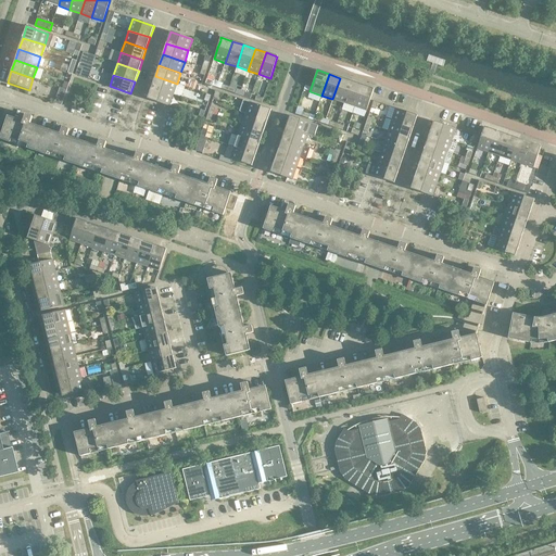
[(177,84),(155,76),(151,88),(173,95),(177,84)]
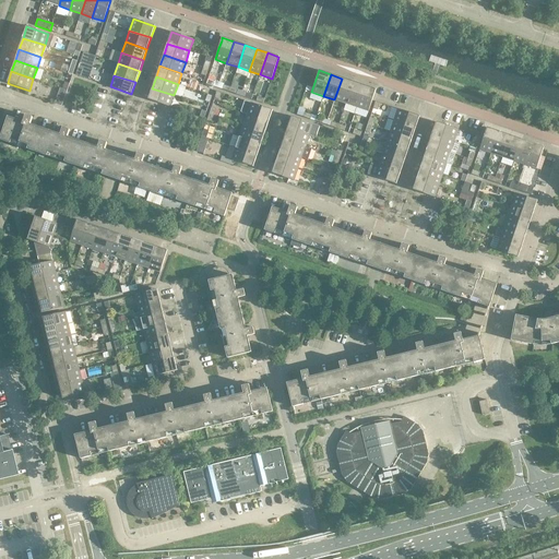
[(353,82),(342,79),(334,99),(345,104),(353,82)]
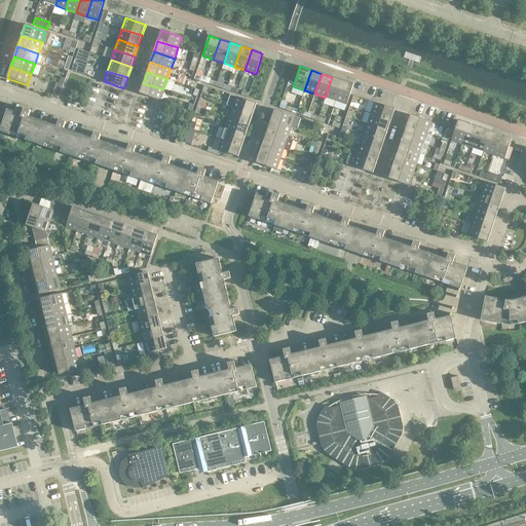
[(342,81),(332,77),(325,98),(336,101),(342,81)]
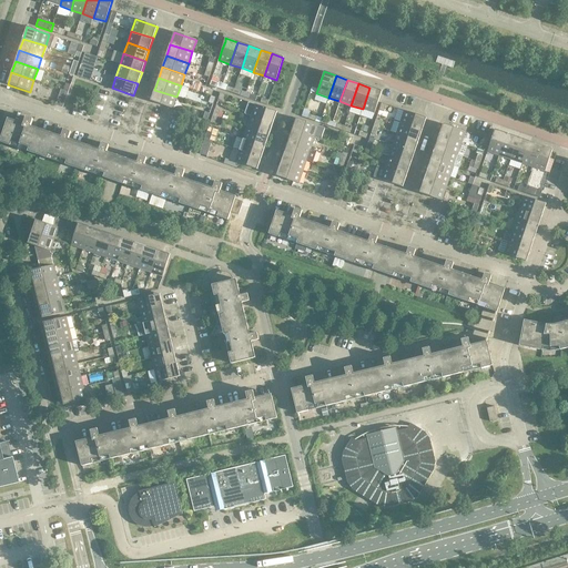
[(382,91),(369,88),(363,109),(374,113),(378,102),(382,91)]
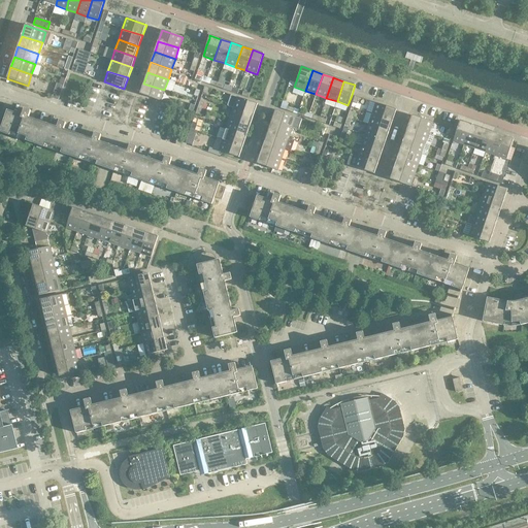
[(57,83),(52,97),(59,100),(63,86),(59,84),(57,83)]
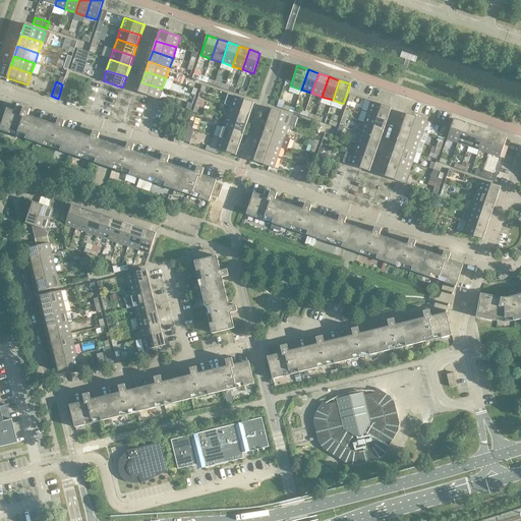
[(162,89),(141,82),(138,93),(159,100),(162,89)]
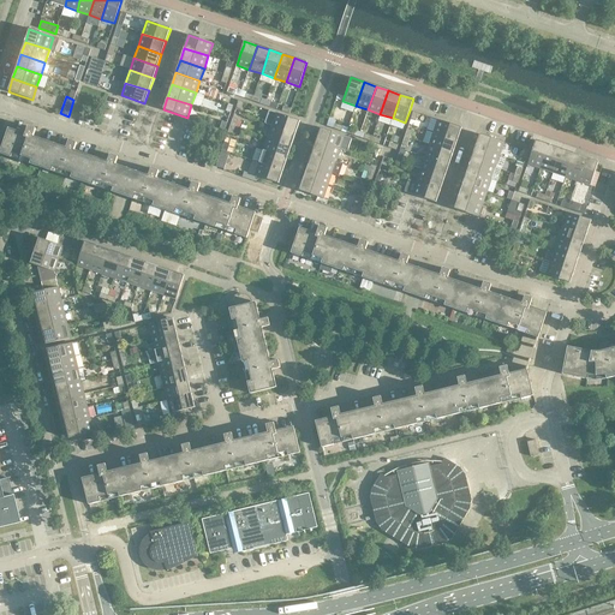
[(300,121),(269,111),(264,124),(272,126),(296,135),(300,121)]
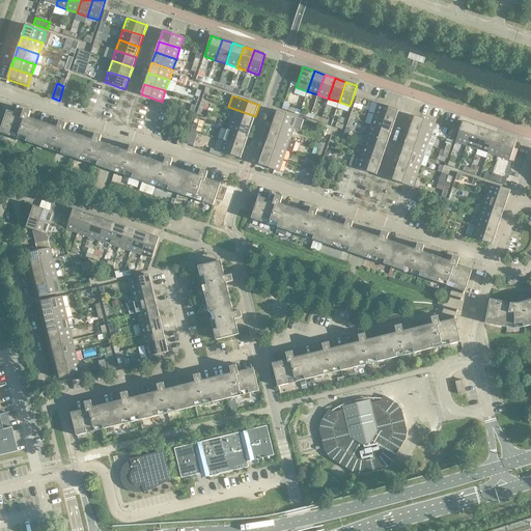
[(398,111),(378,104),(374,115),(394,121),(398,111)]
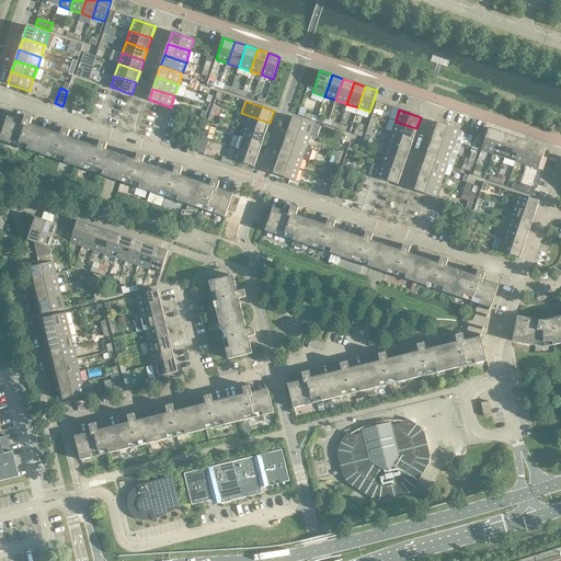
[(26,115),(23,123),(8,117),(0,139),(0,140),(37,153),(45,130),(31,125),(33,117),(26,115)]
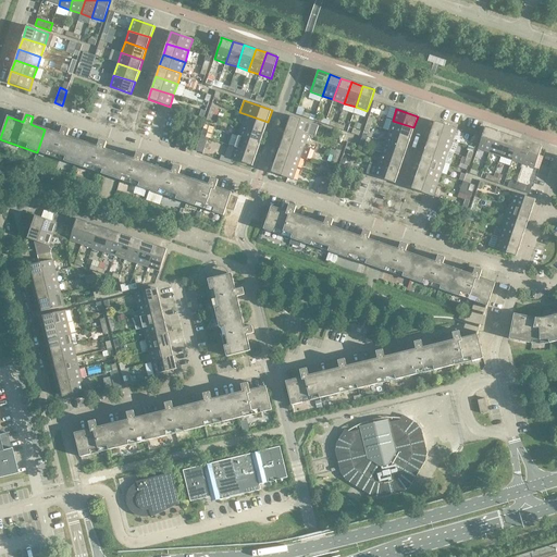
[(268,122),(246,114),(243,125),(263,133),(268,122)]
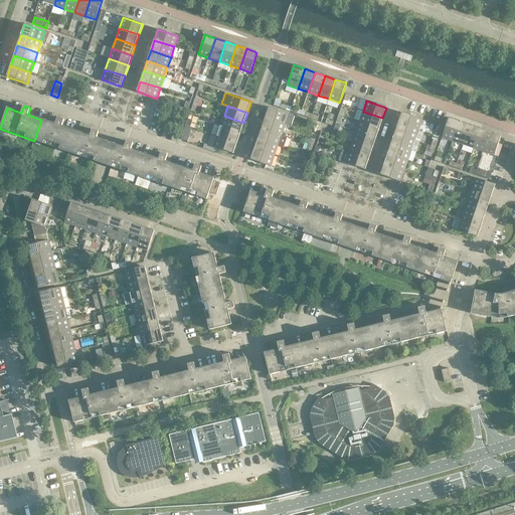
[(265,118),(285,125),(291,127),(295,117),(269,108),(265,118)]
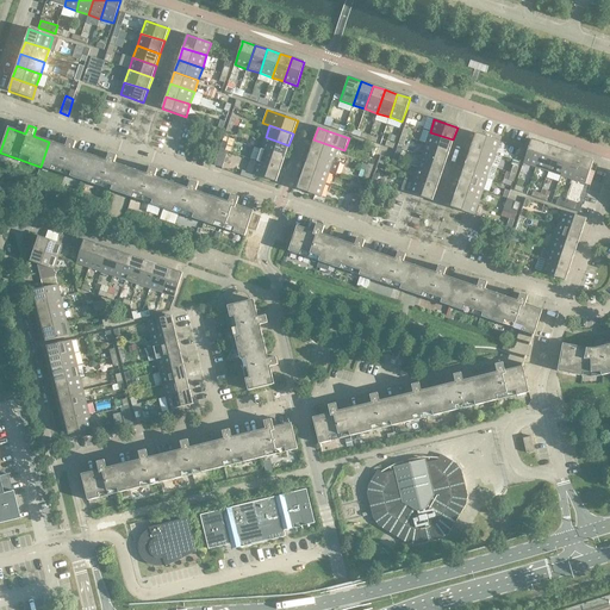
[(453,139),(430,132),(425,144),(449,151),(453,139)]
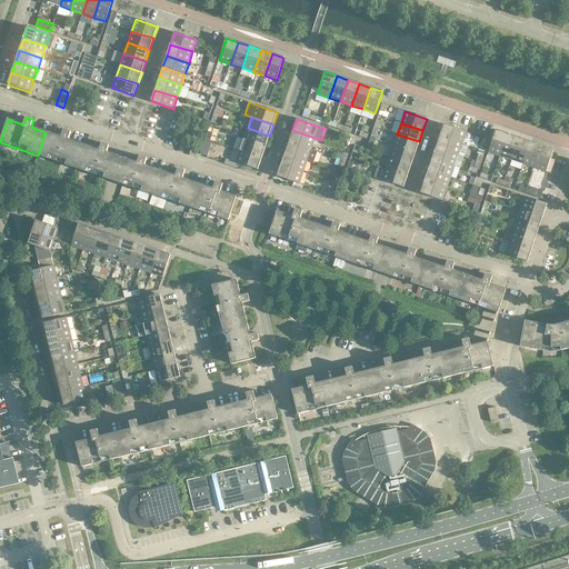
[(443,125),(440,137),(462,143),(466,132),(443,125)]
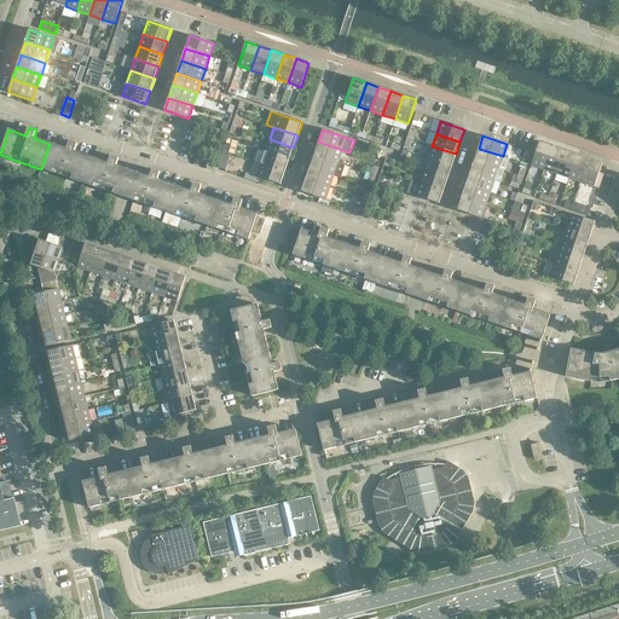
[(293,148),(270,139),(265,151),(289,160),(293,148)]
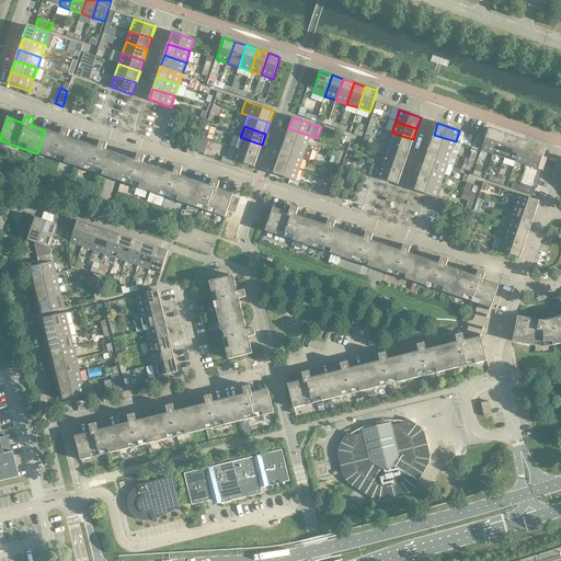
[(64,128),(60,135),(45,130),(37,153),(75,167),(83,142),(68,137),(70,130),(64,128)]
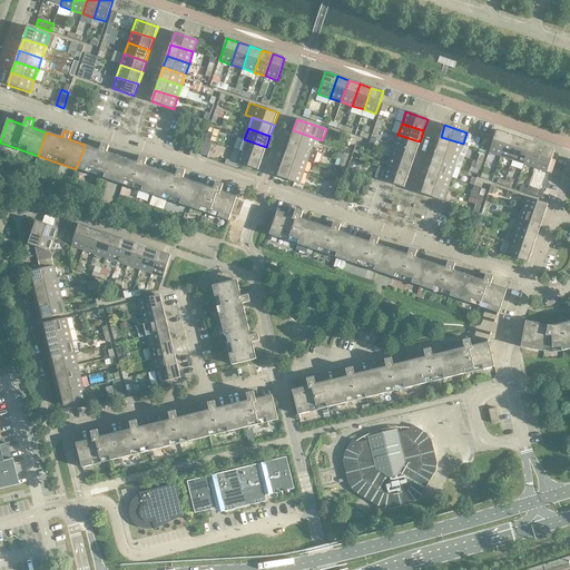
[(315,138),(293,130),(290,143),(312,149),(315,138)]
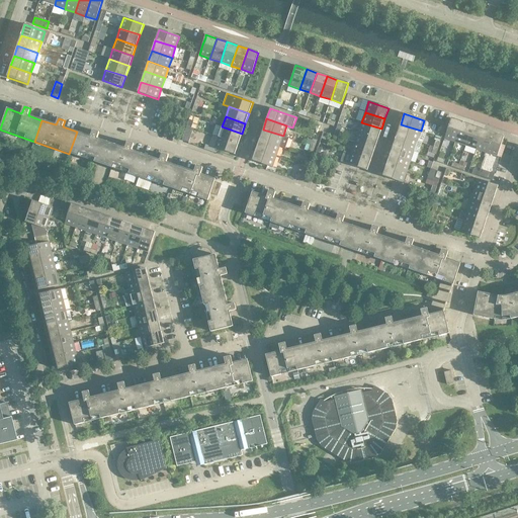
[(451,118),(450,121),(444,139),(455,143),(462,122),(451,118)]
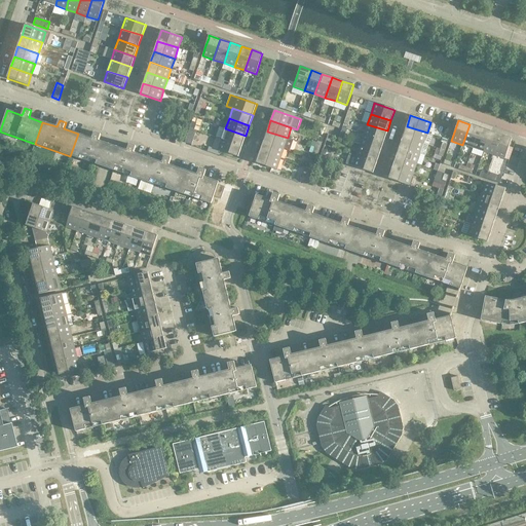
[(387,130),(367,124),(364,135),(383,142),(387,130)]
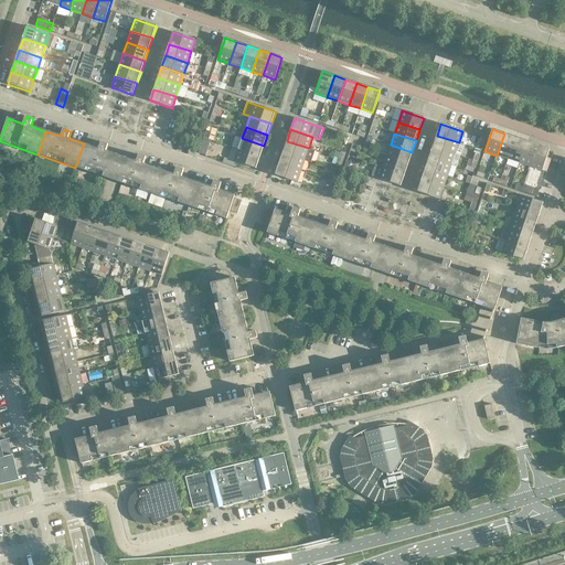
[(515,137),(504,134),(497,156),(508,159),(515,137)]
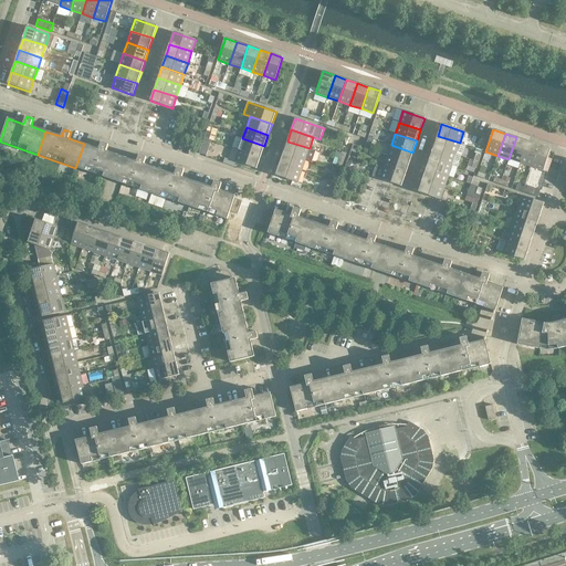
[(460,143),(438,136),(433,147),(456,155),(460,143)]
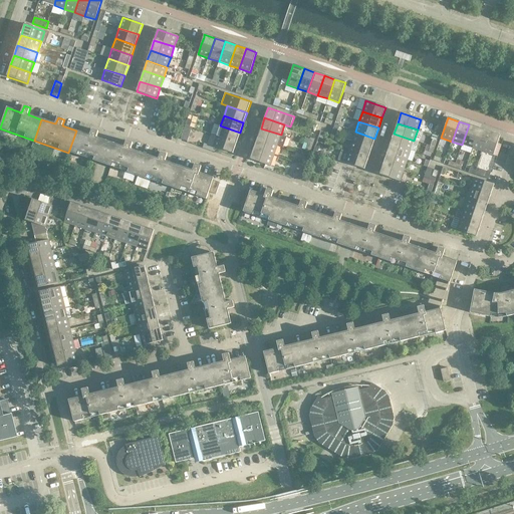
[(479,129),(469,124),(462,145),(472,148),(479,129)]
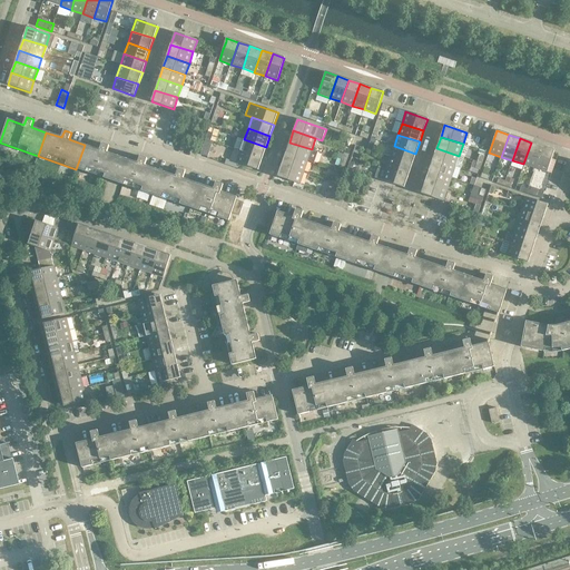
[(210,140),(205,139),(200,155),(207,157),(213,141),(210,140)]
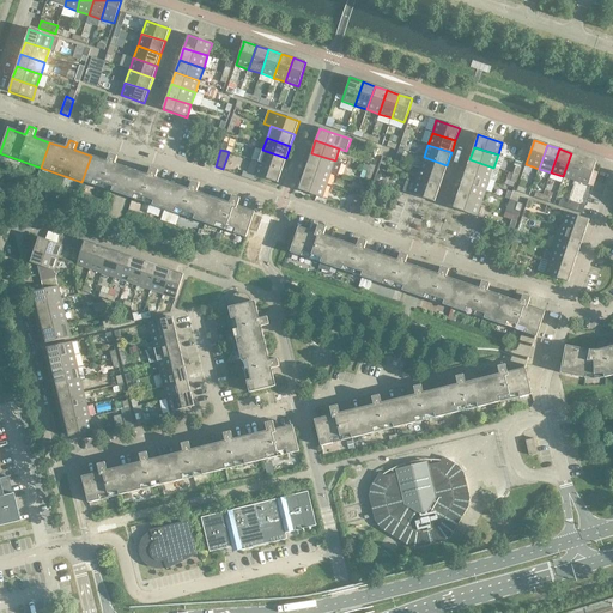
[(286,158),(262,150),(259,162),(281,170),(286,158)]
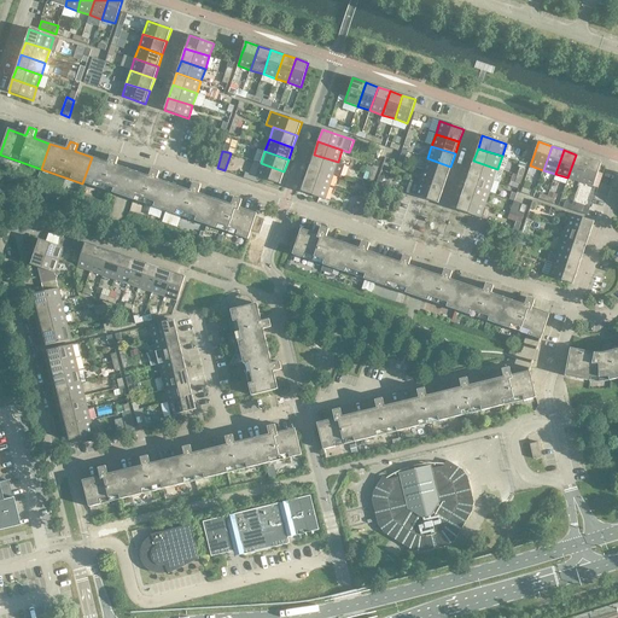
[(344,164),(338,162),(314,155),(309,167),(333,175),(340,178),(344,164)]
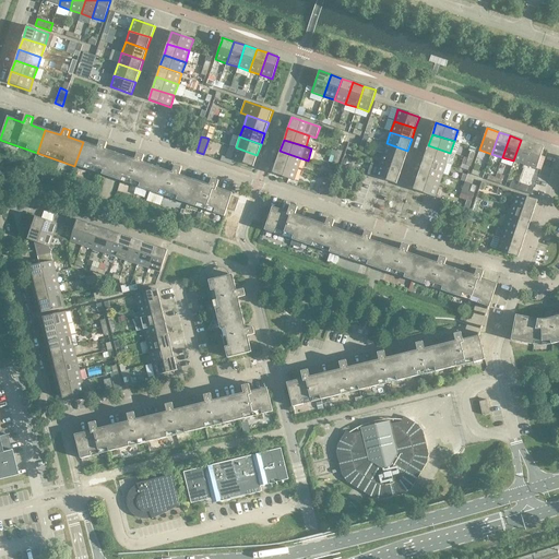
[(532,143),(521,140),(513,161),(524,165),(532,143)]
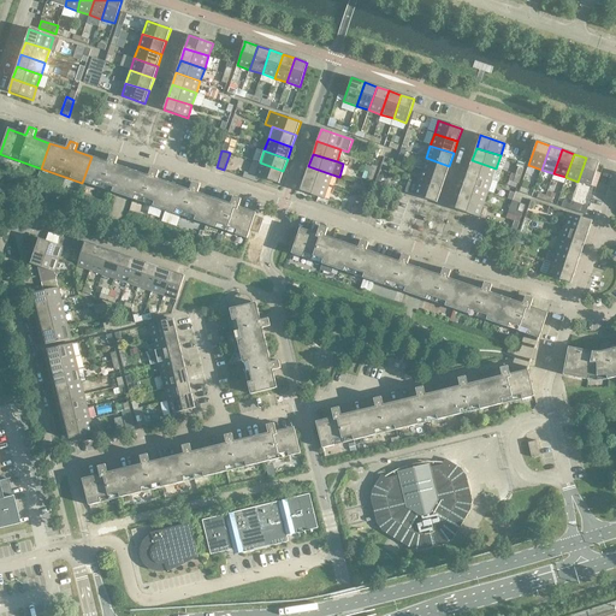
[(111,155),(108,163),(92,157),(82,183),(165,211),(173,185),(157,179),(159,171),(152,169),(149,177),(116,165),(118,158),(111,155)]
